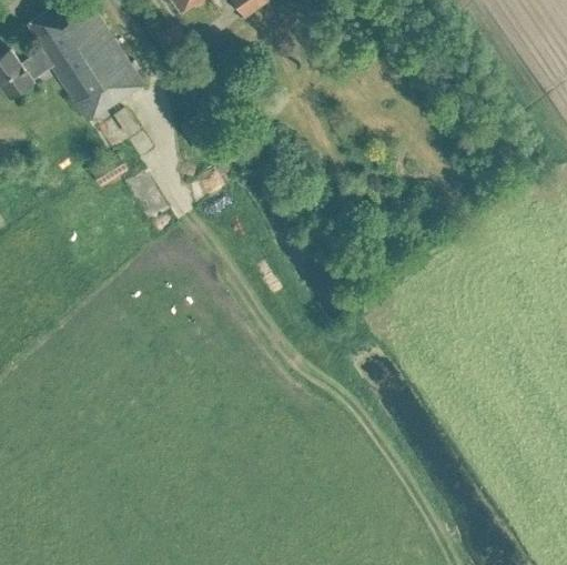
[(145,83),(88,0),(61,0),(26,24),(38,43),(36,44),(40,51),(19,63),(9,50),(0,56),(0,86),(9,98),(32,81),(31,80),(50,68),(88,122),(145,83)]
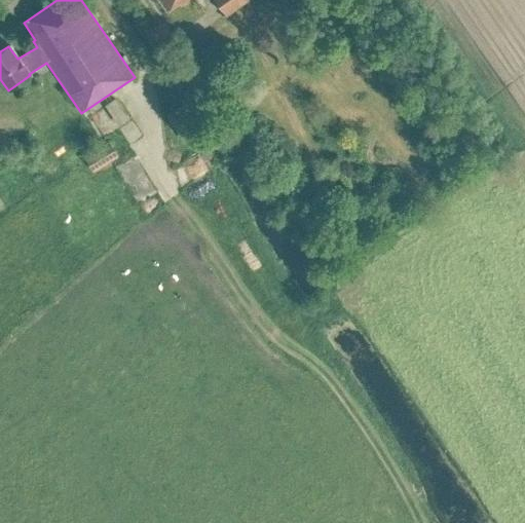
[(157,0),(167,12),(178,5),(179,7),(189,0),(157,0)]
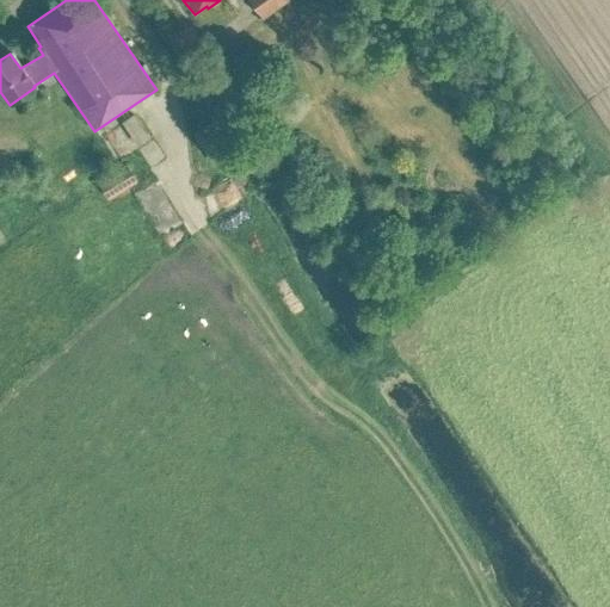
[(247,0),(262,19),(289,0),(247,0)]
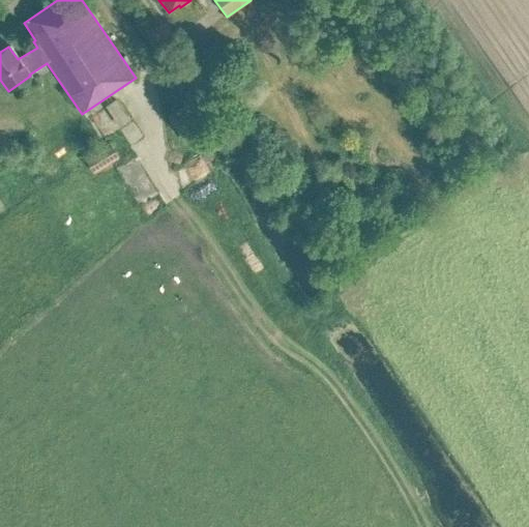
[(125,124),(130,121),(117,101),(107,109),(118,126),(123,122),(125,124)]
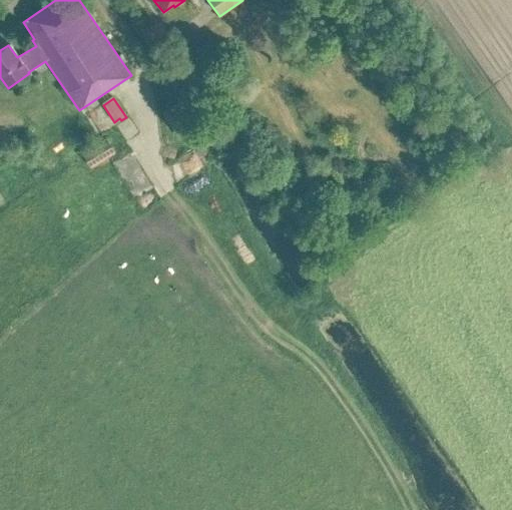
[(91,169),(116,153),(106,139),(82,155),(91,169)]
